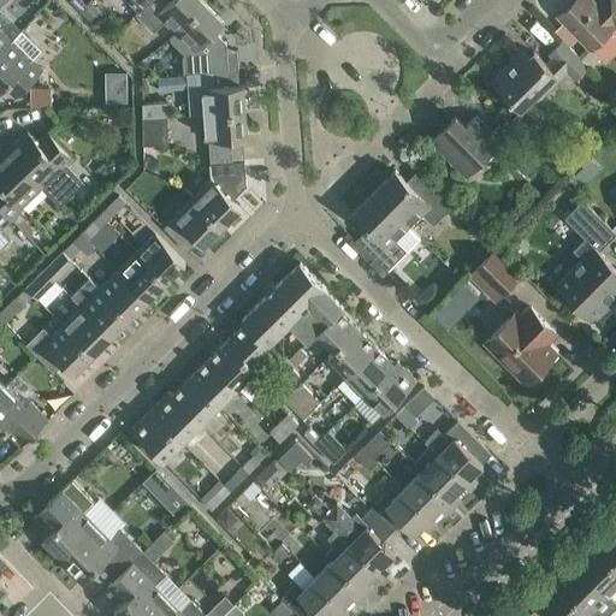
[(165,19),(177,31),(206,3),(203,0),(170,0),(166,5),(160,0),(148,0),(140,10),(136,13),(154,31),(165,19)]
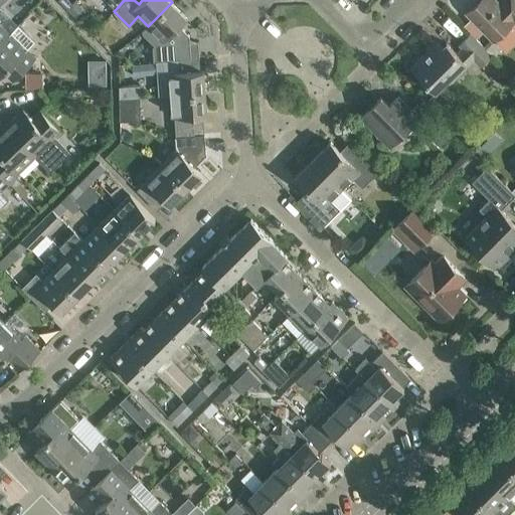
[(478,0),(468,11),(482,25),(494,39),(514,20),(514,21),(514,2),(506,11),(495,0),(478,0)]
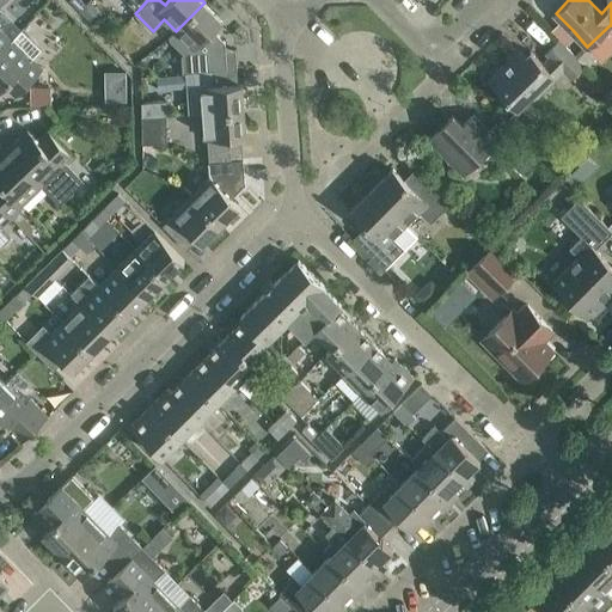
[(176,31),(169,37),(184,53),(193,53),(194,53),(196,51),(200,51),(226,50),(225,37),(216,28),(224,22),(204,2),(176,31)]
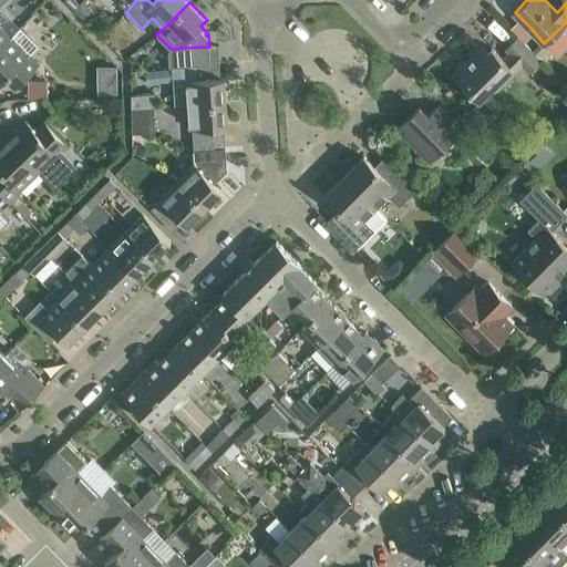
[(80,3),(74,9),(83,18),(90,12),(80,3)]
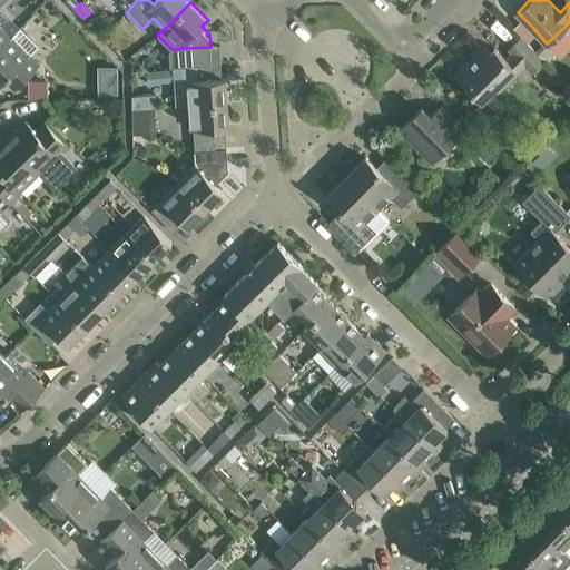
[(0,47),(11,37),(0,26),(0,47)]
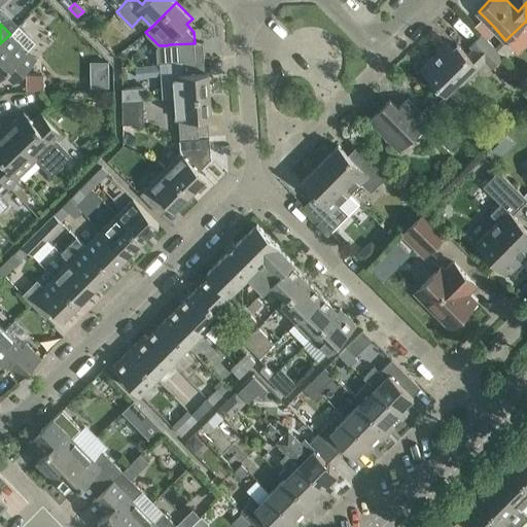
[(19,25),(10,34),(0,43),(0,78),(10,69),(20,77),(37,59),(29,50),(36,42),(19,25)]
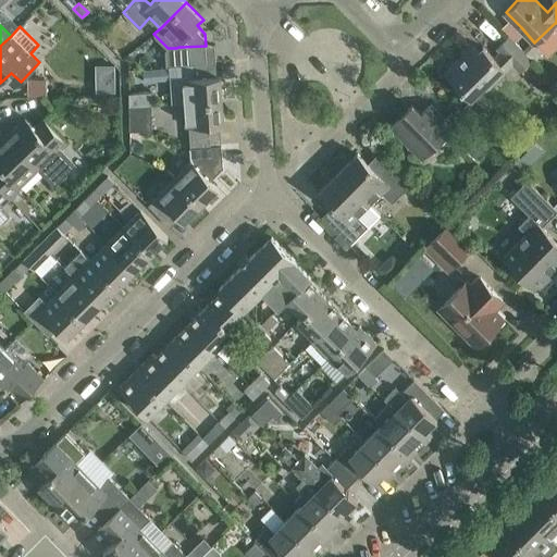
[(509,36),(497,48),(520,71),(532,59),(509,36)]
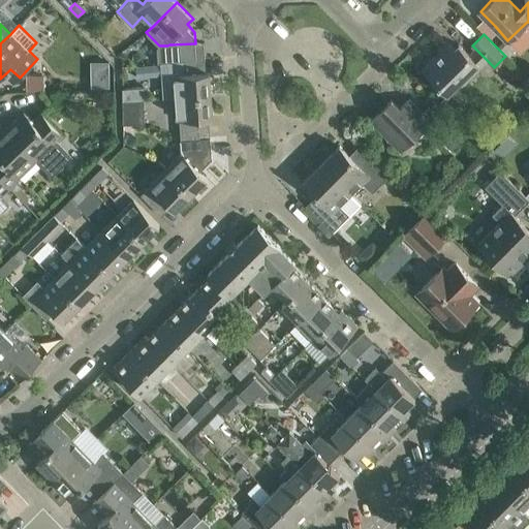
[(460,82),(463,85),(481,66),(459,44),(455,49),(446,40),(438,49),(440,51),(423,69),(437,84),(447,94),(460,82)]
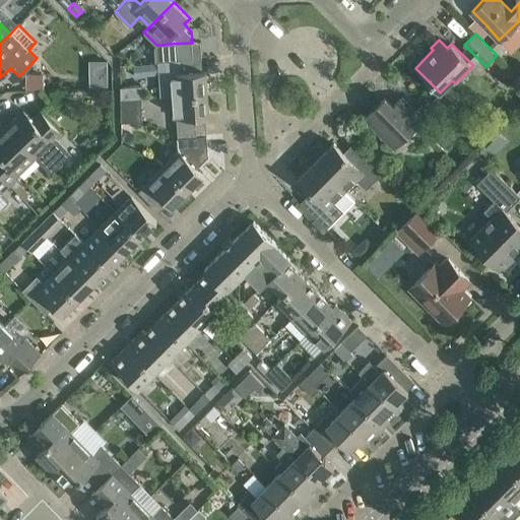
[(156,45),(155,46),(156,62),(159,62),(165,61),(189,59),(193,59),(192,43),(170,44),(167,44),(165,45),(164,45),(156,45)]
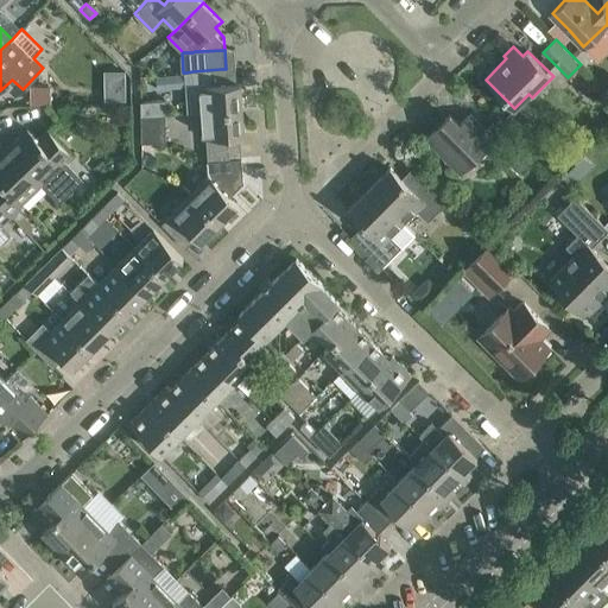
[(192,71),(187,73),(189,113),(202,112),(242,108),(241,82),(222,83),(221,69),(192,71)]
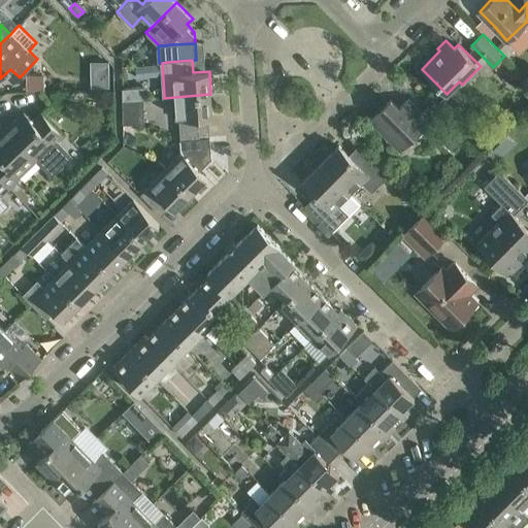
[(123,66),(124,80),(136,79),(135,65),(123,66)]
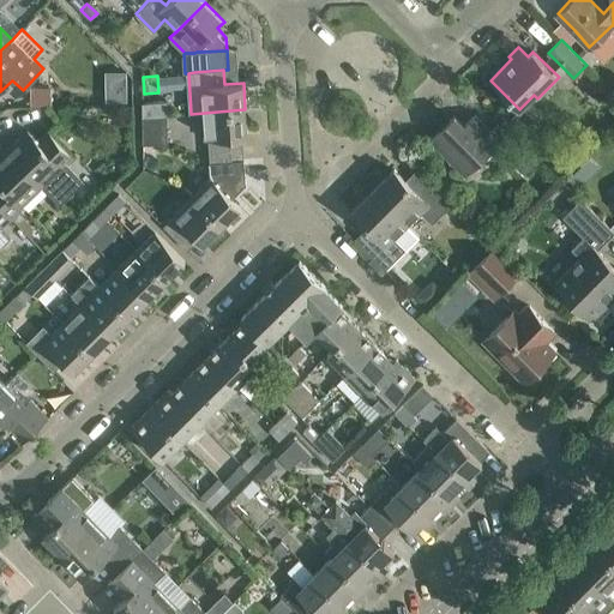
[(53,85),(32,85),(32,102),(53,102),(53,85)]
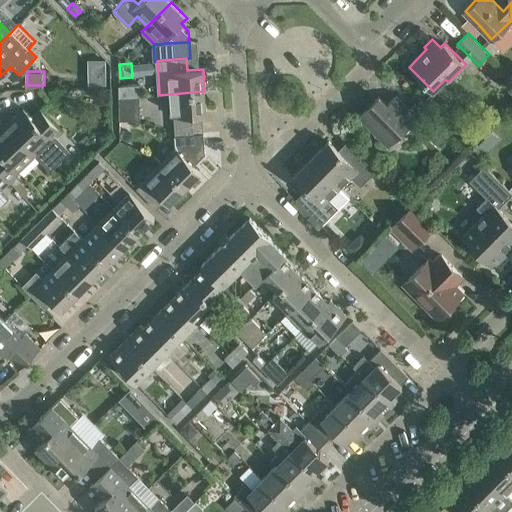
[(106,71),(89,72),(89,85),(106,84),(106,71)]
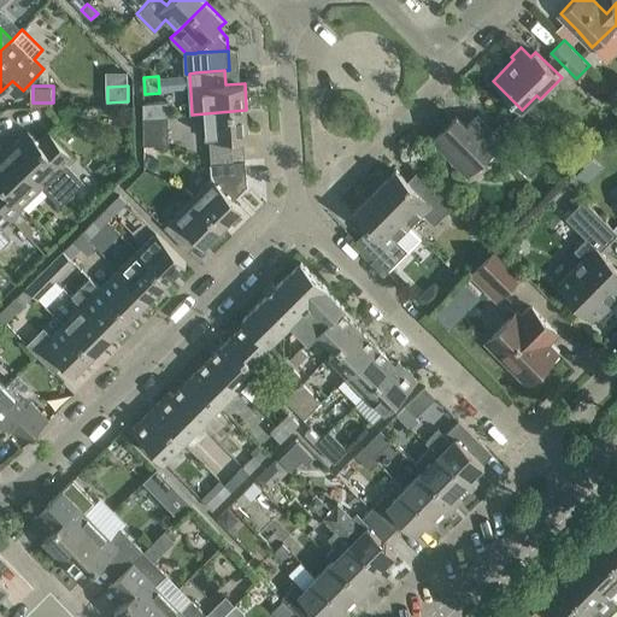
[(210,140),(211,163),(234,162),(231,139),(248,137),(246,110),(205,113),(207,140),(210,140)]
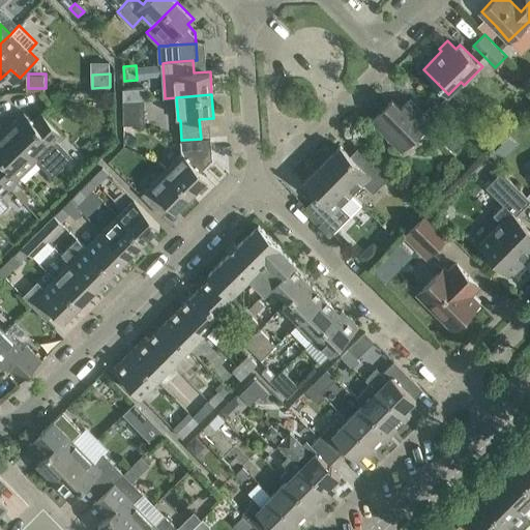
[(372,120),(401,149),(431,120),(410,99),(401,108),(392,99),(372,120)]
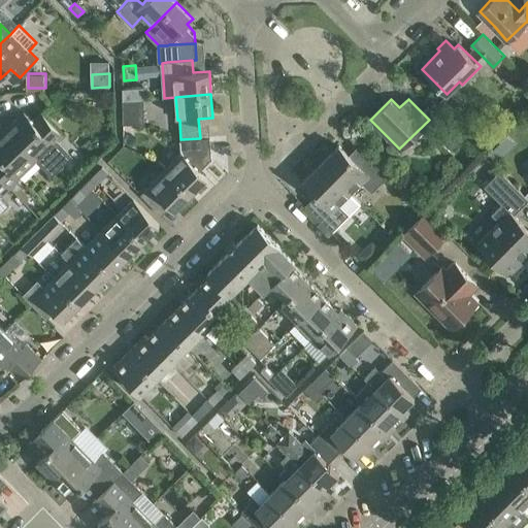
[(144,101),(124,102),(124,125),(138,124),(145,126),(144,101)]
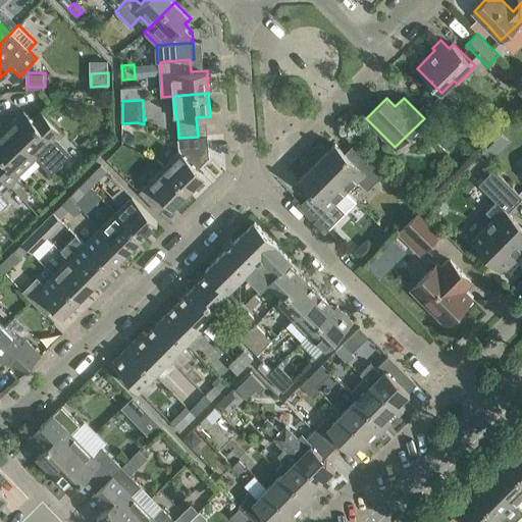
[(428,100),(420,108),(426,115),(435,107),(428,100)]
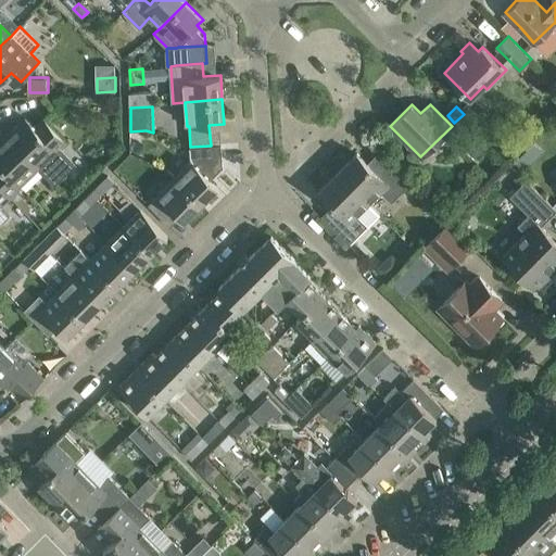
[(25,117),(7,136),(38,168),(38,169),(55,188),(78,166),(61,149),(67,142),(59,133),(43,117),(43,118),(48,124),(39,131),(35,126),(25,117)]
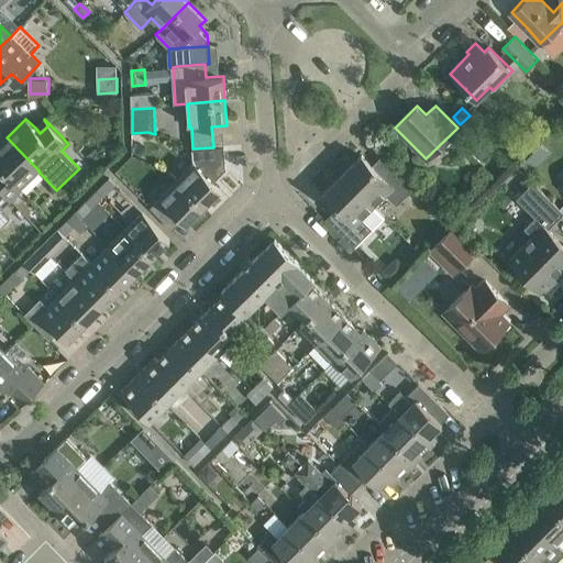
[(0,167),(2,169),(0,170),(0,187),(11,199),(22,189),(21,187),(39,170),(7,138),(0,142),(0,167)]
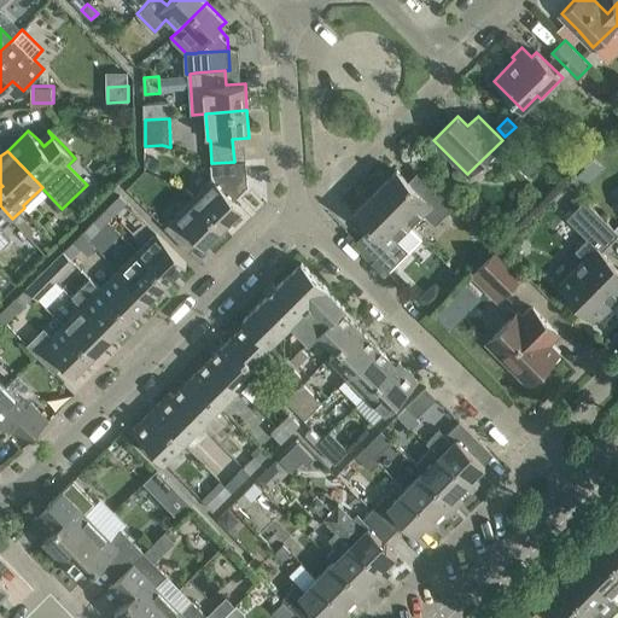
[(213,179),(194,197),(223,226),(242,208),(234,199),(248,186),(246,175),(245,161),(234,162),(211,163),(213,179)]
